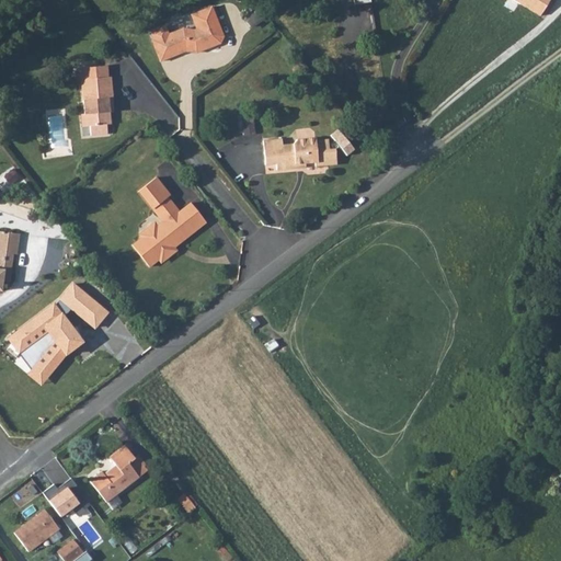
[(523,0),(544,13),(552,0),(523,0)]
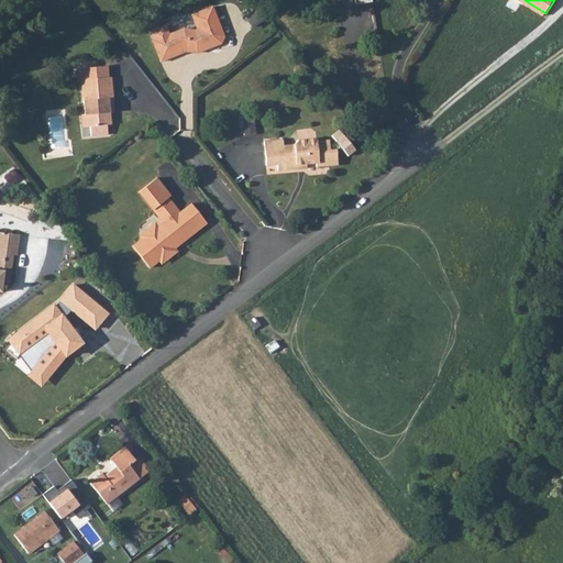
[(214,3),(194,11),(198,20),(200,21),(202,26),(197,29),(191,28),(191,25),(185,24),(170,30),(167,22),(153,28),(156,35),(154,36),(162,57),(184,48),(183,46),(184,44),(188,44),(192,47),(199,48),(203,46),(207,43),(213,41),(214,43),(223,40),(225,33),(214,3)]
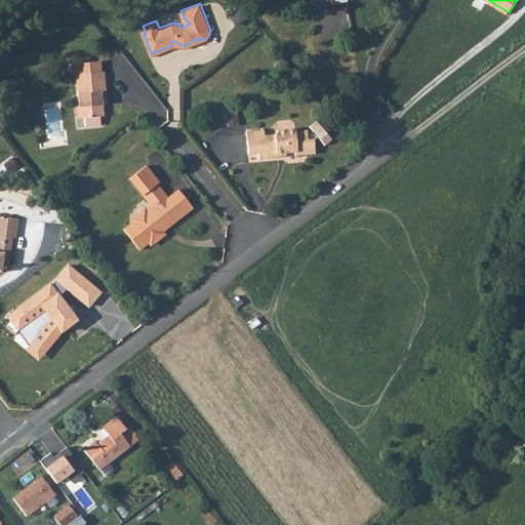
[(83,114),(84,123),(99,121),(98,113),(103,113),(102,102),(105,102),(104,90),(105,90),(103,69),(99,69),(98,57),(72,61),(73,71),(75,71),(78,104),(82,104),(83,114)]
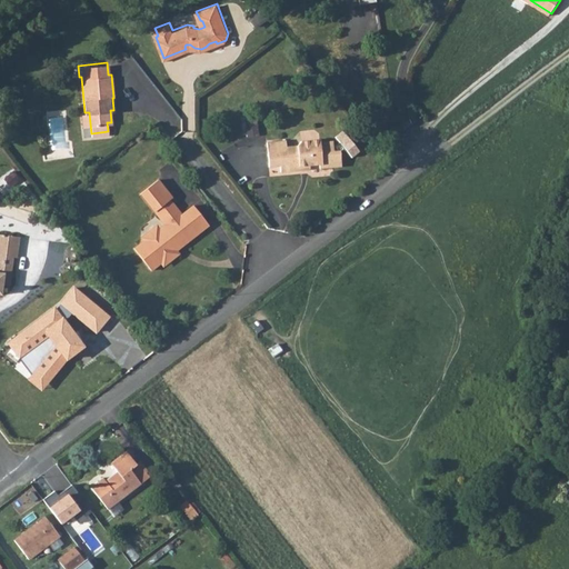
[(90,123),(89,112),(85,112),(81,112),(82,125),(90,123)]
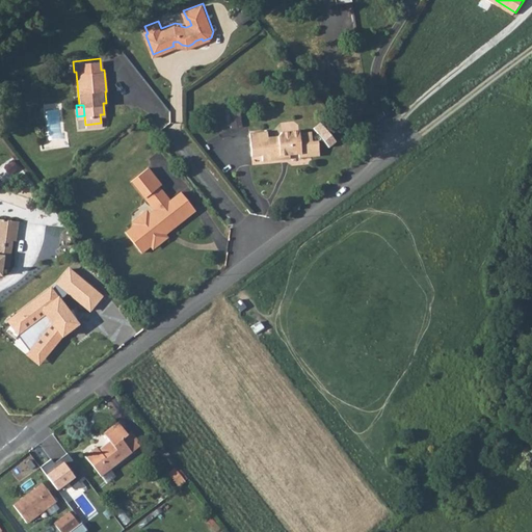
[(242,110),(219,109),(218,128),(242,129),(242,110)]
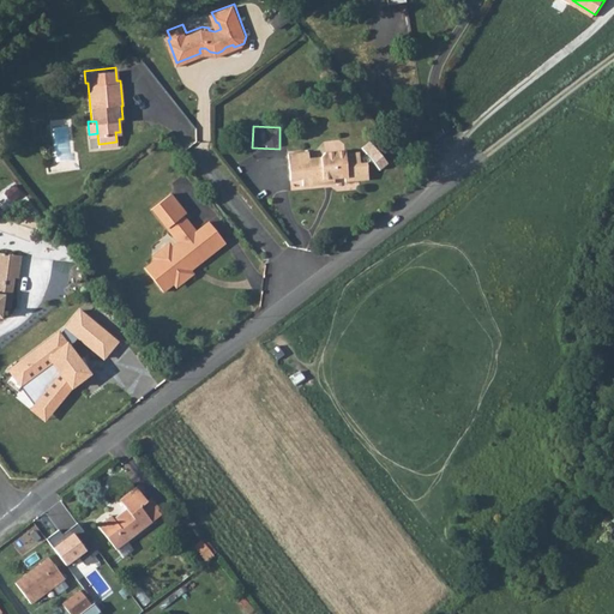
[(347,180),(371,178),(369,161),(362,162),(361,151),(348,152),(347,149),(326,151),(323,156),(324,166),(312,167),(311,157),(311,151),(290,154),(293,180),(305,179),(305,185),(326,182),(325,178),(347,176),(347,180)]
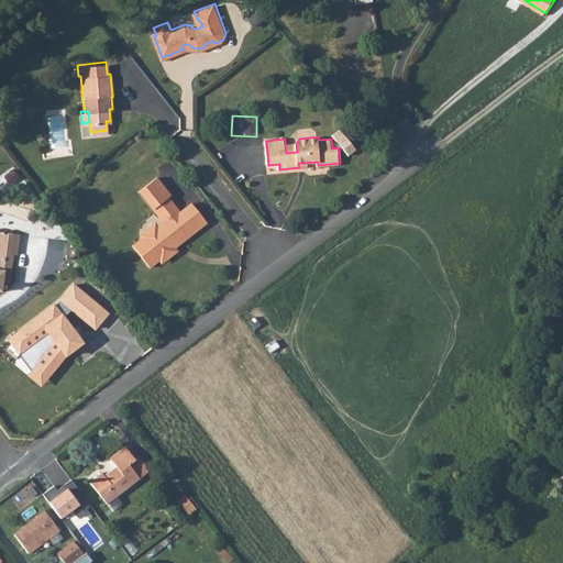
[(285,144),(286,153),(297,152),(296,143),(285,144)]
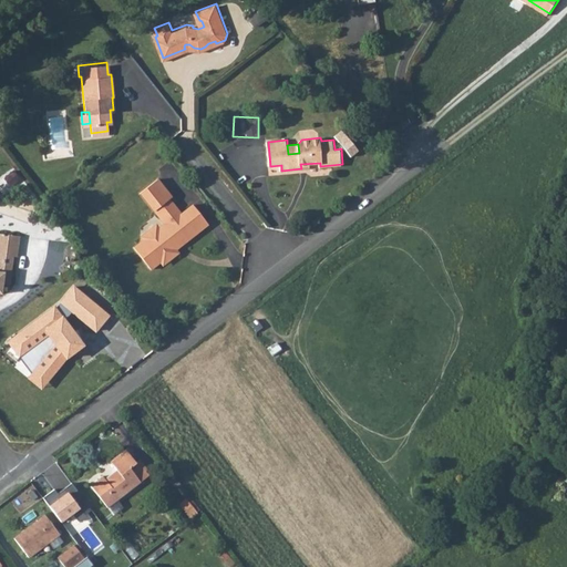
[(186,243),(209,223),(194,204),(183,214),(178,216),(173,209),(176,206),(171,198),(173,196),(158,178),(142,193),(166,223),(161,227),(154,227),(145,234),(145,240),(135,248),(153,269),(163,261),(168,263),(177,255),(177,249),(176,247),(185,240),(186,243)]
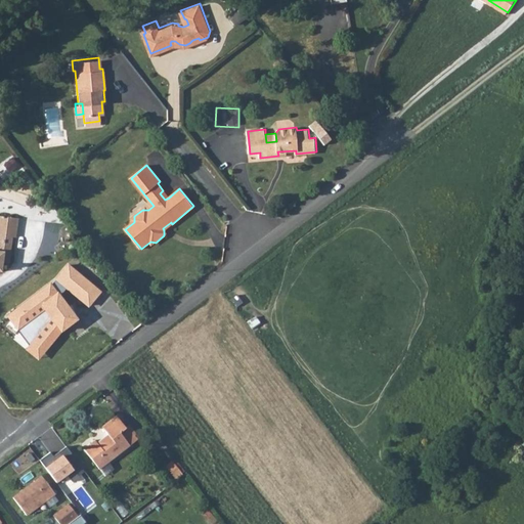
[(163,190),(160,193),(165,200),(169,198),(163,190)]
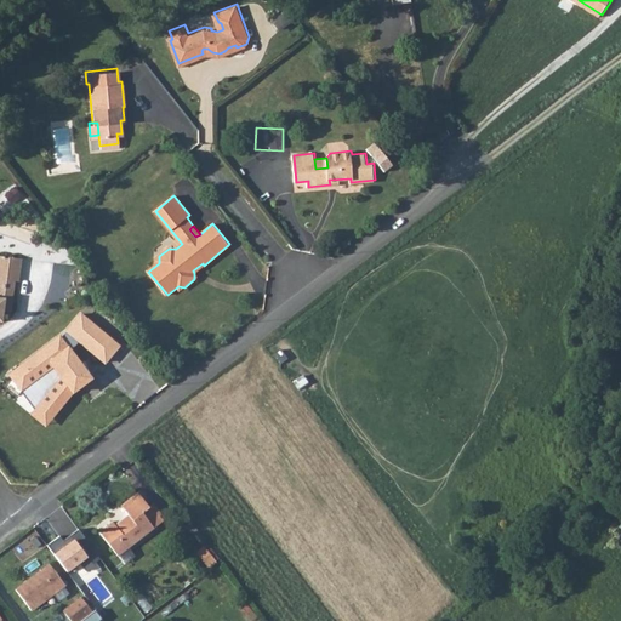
[(0,322),(3,323),(4,312),(11,313),(15,281),(20,281),(22,258),(4,257),(3,268),(0,267),(0,322)]
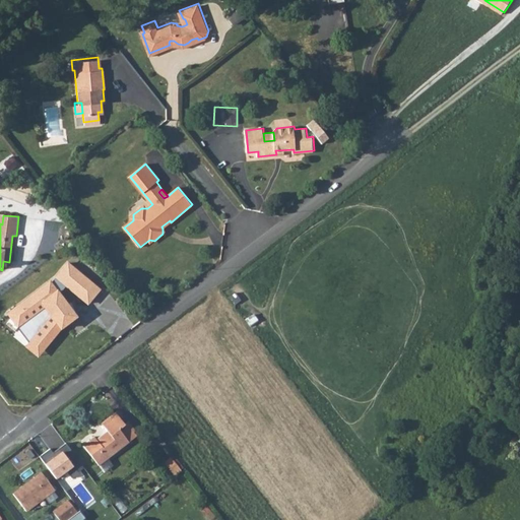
[(88,303),(101,288),(68,262),(52,282),(51,281),(9,314),(30,341),(36,337),(47,346),(62,328),(77,316),(61,294),(67,285),(88,303)]
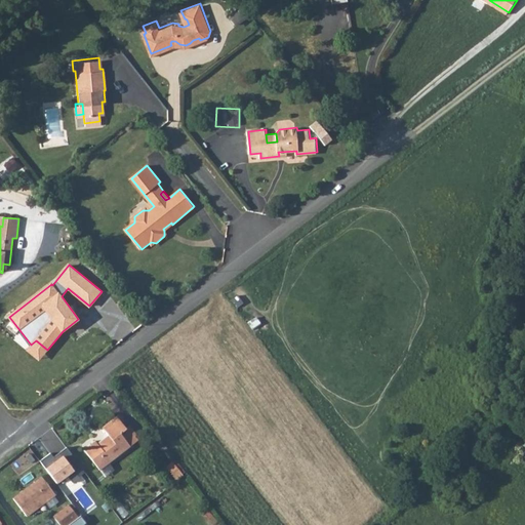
[(40,360),(47,350),(36,340),(31,345),(28,349),(40,360)]
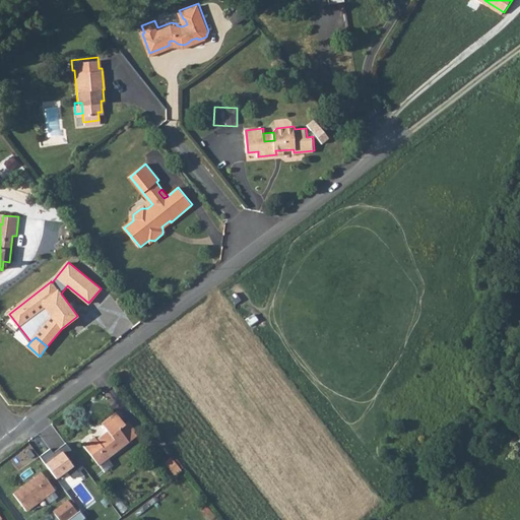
[(91,435),(79,444),(95,465),(126,442),(117,429),(122,424),(113,411),(99,423),(104,431),(93,439),(91,435)]
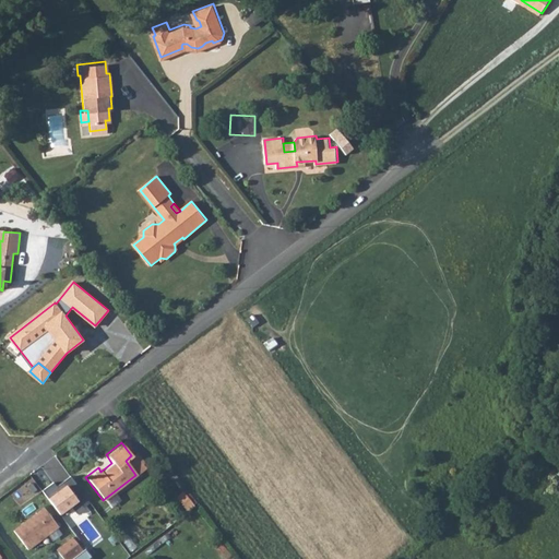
[(67,486),(49,500),(61,515),(79,502),(67,486)]
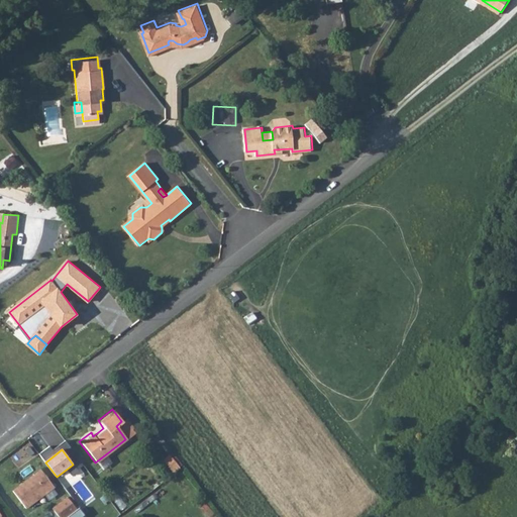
[(174,452),(165,460),(175,473),(184,464),(174,452)]
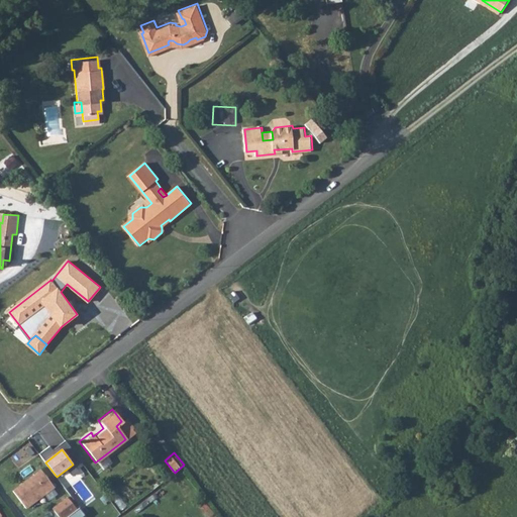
[(39,468),(10,489),(24,508),(53,486),(39,468)]
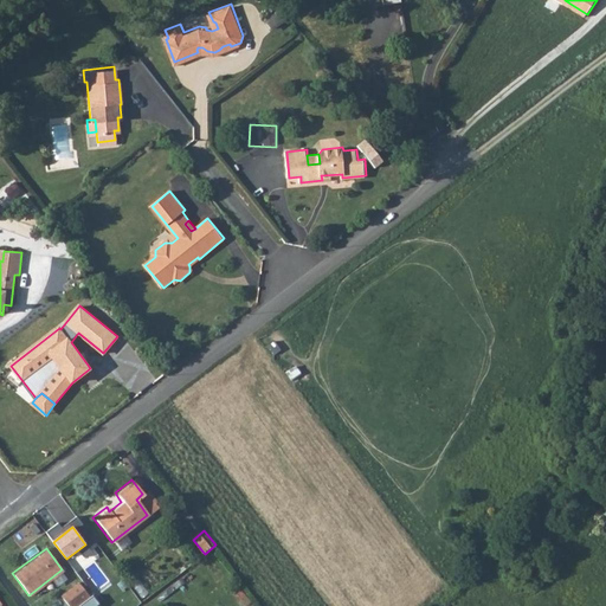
[(81,579),(62,593),(71,605),(73,605),(91,593),(81,579)]
